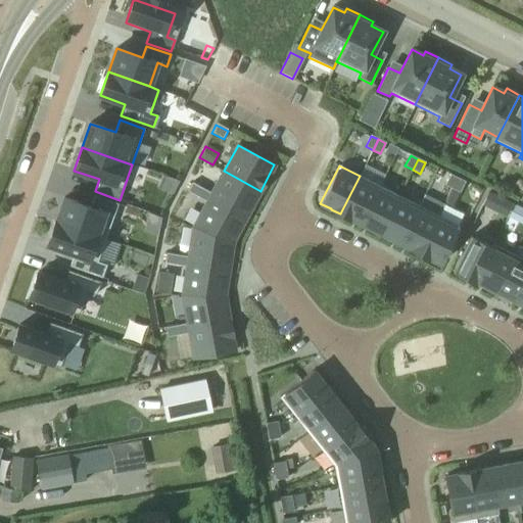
[(212,193),(210,197),(246,217),(260,191),(224,171),(212,193)]
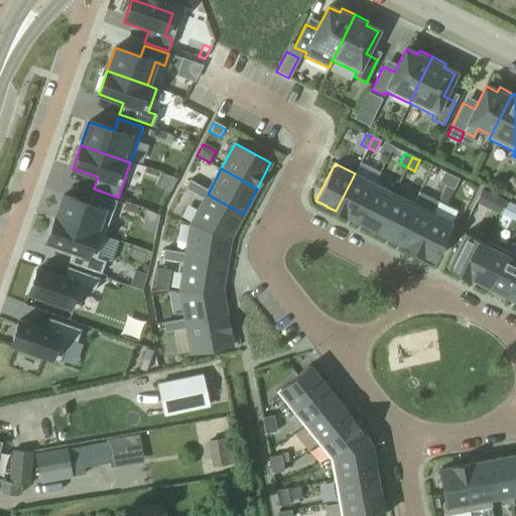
[(445,186),(446,187),(452,176),(443,172),(438,183),(445,186)]
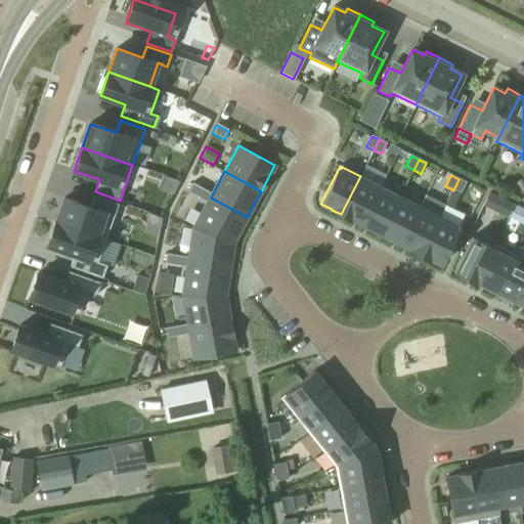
[(355,221),(361,224),(380,186),(360,176),(341,214),(351,219),(355,221)]
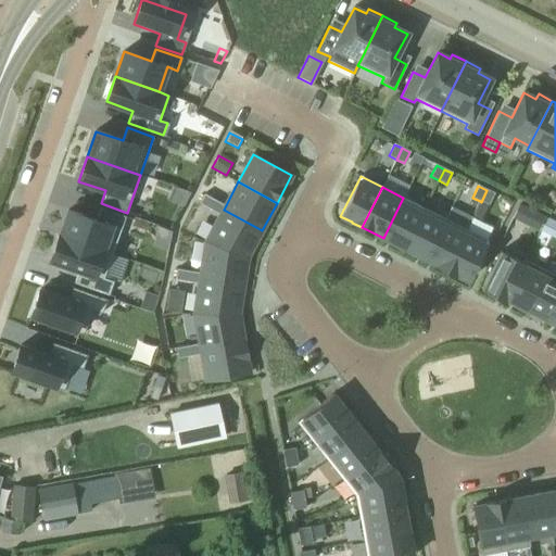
[(487,190),(481,202),(488,205),(494,193),(487,190)]
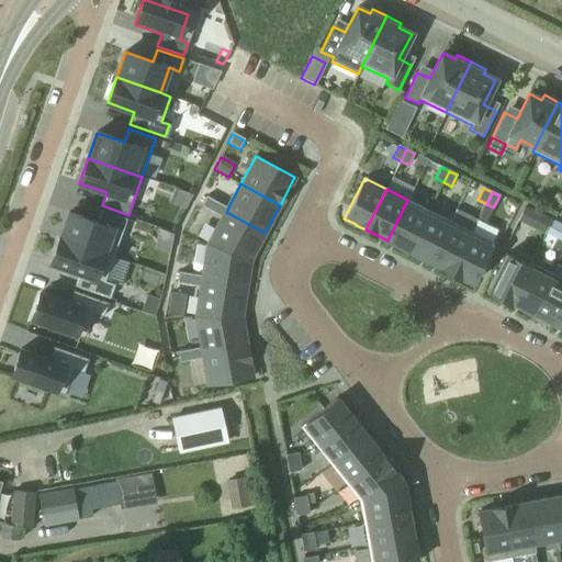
[(206,195),(202,204),(213,210),(217,202),(206,195)]
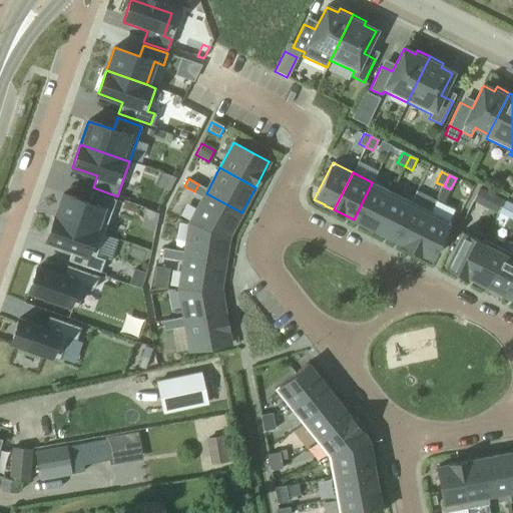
[(392,192),(372,182),(354,219),(356,220),(373,228),(392,192)]
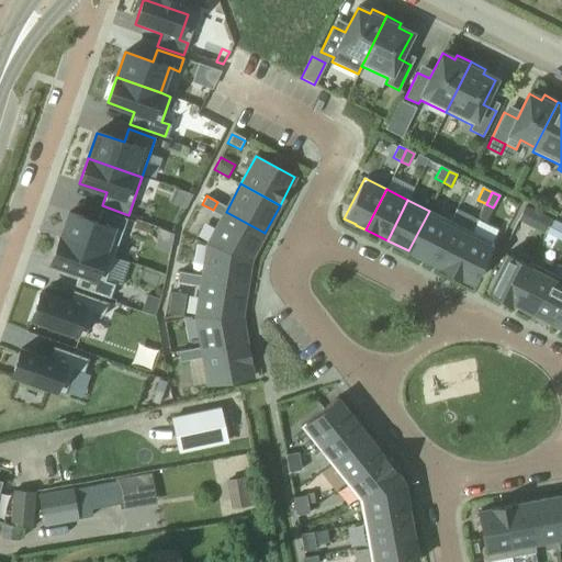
[(217,202),(213,210),(224,216),(226,212),(228,208),(217,202)]
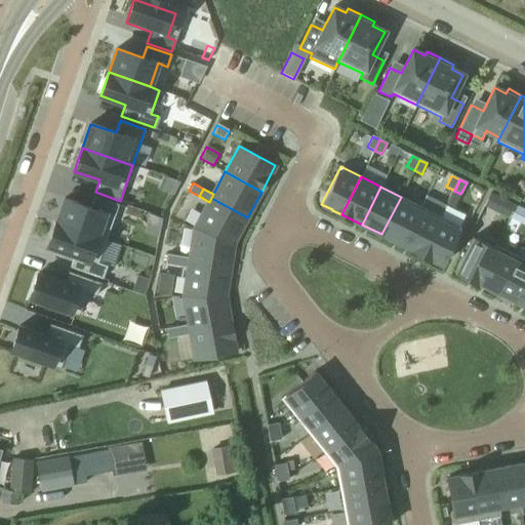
[(489,195),(483,207),(494,213),(495,213),(501,200),(489,195)]
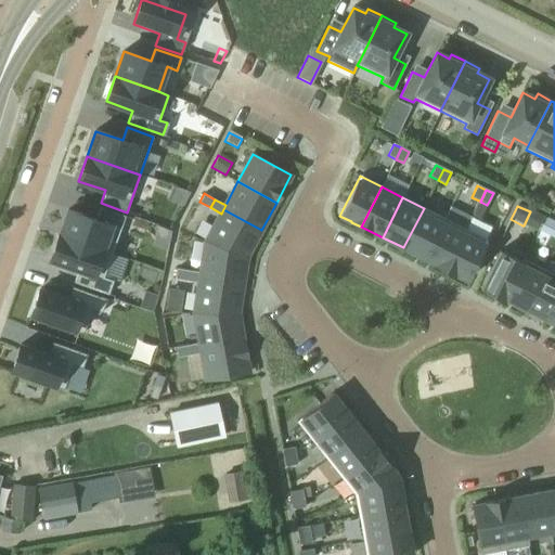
[(68,210),(60,235),(102,250),(112,254),(120,229),(126,216),(99,207),(94,219),(68,210)]
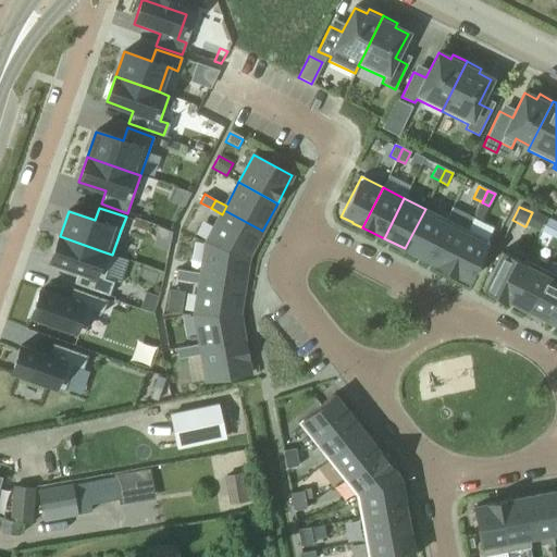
[(405,248),(425,259),(446,219),(425,209),(405,248)]
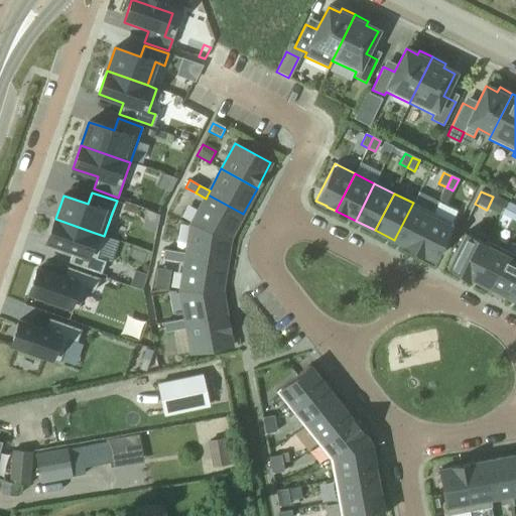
[(206,199),(191,225),(229,239),(243,214),(208,195),(206,199)]
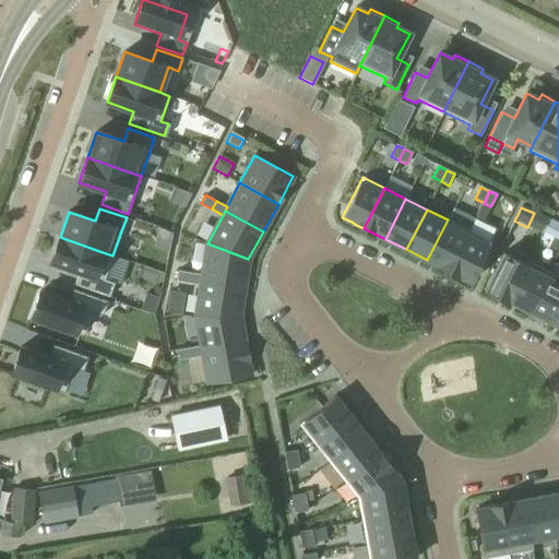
[(438,265),(448,271),(468,230),(448,219),(427,260),(438,265)]
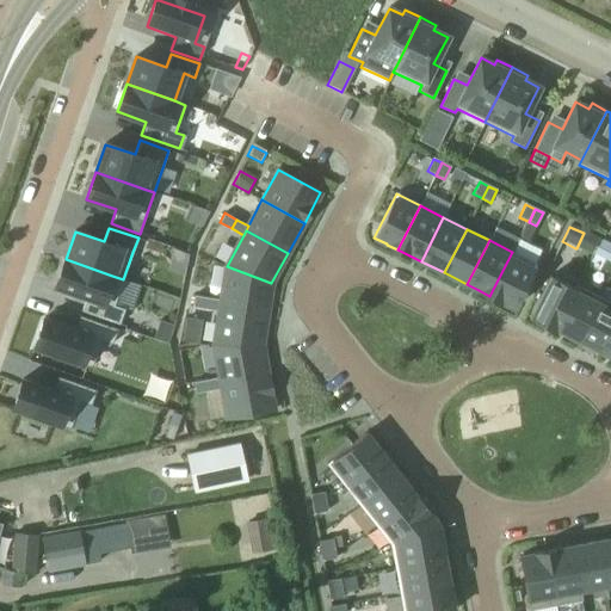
[(501,302),(514,308),(536,264),(512,252),(489,296),(501,302)]
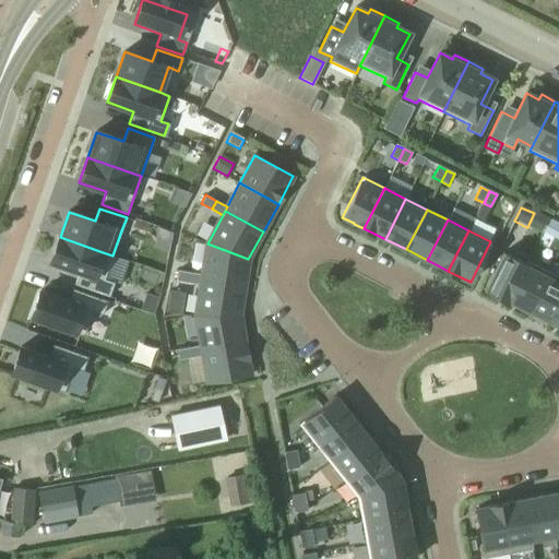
[(60,237),(51,262),(78,272),(73,284),(108,296),(113,284),(104,281),(113,256),(103,252),(60,237)]
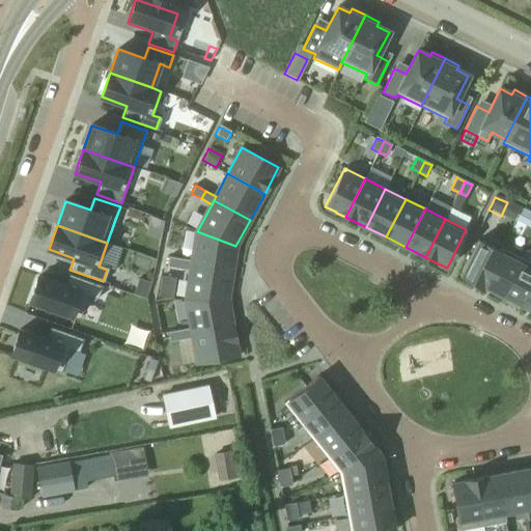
[(192,260),(191,266),(231,272),(235,246),(197,231),(192,260)]
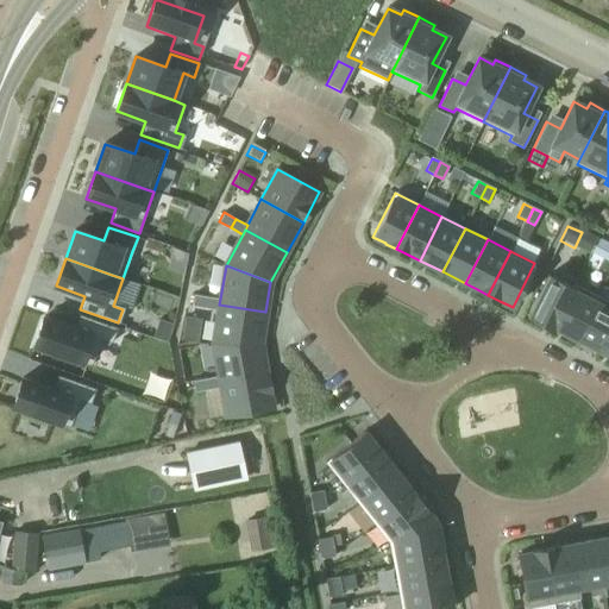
[(553,330),(553,327),(573,289),(548,276),(528,316),(553,330)]
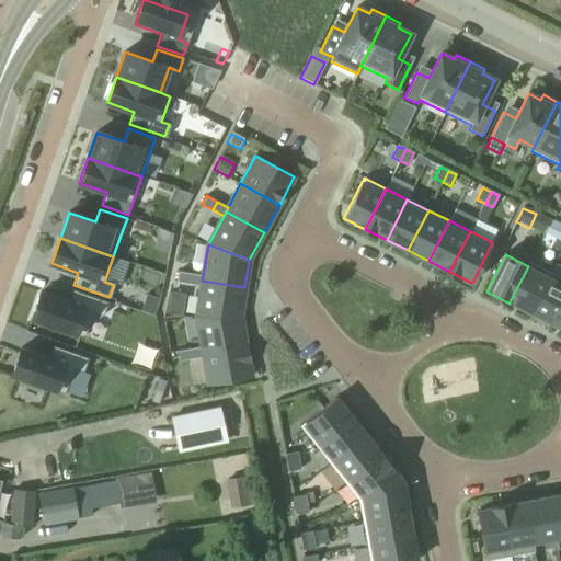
[(516,305),(530,312),(549,276),(550,273),(529,263),(528,266),(510,301),(516,305)]
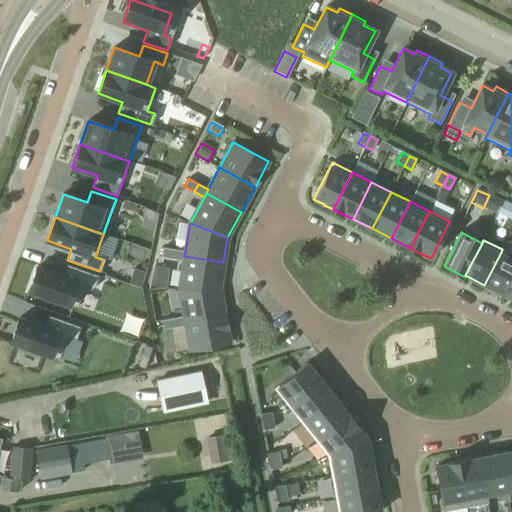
[(163,247),(161,256),(172,258),(174,249),(163,247)]
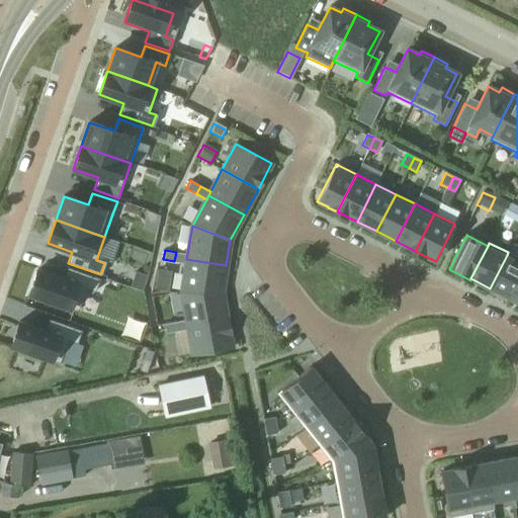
[(176,252),(174,261),(185,263),(186,259),(187,254),(176,252)]
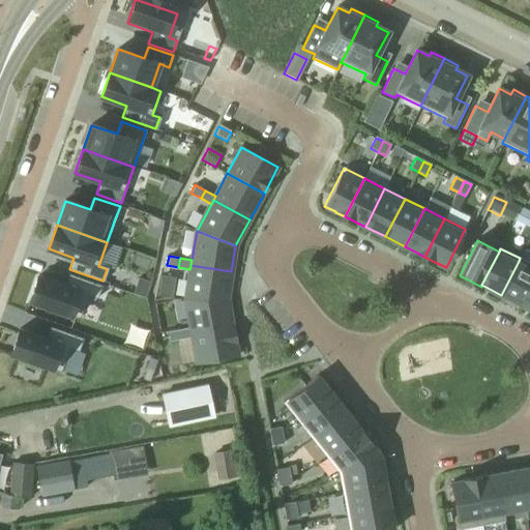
[(529,288),(529,263),(520,258),(519,261),(501,295),(522,305),(522,304),(526,295),(529,288)]
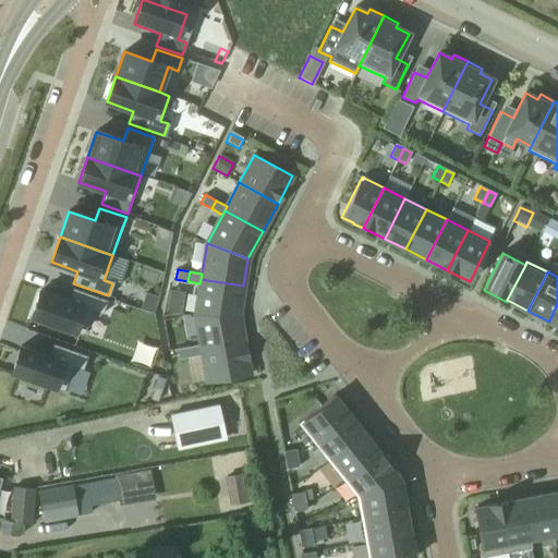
[(199,283),(195,315),(239,313),(243,286),(201,279),(199,283)]
